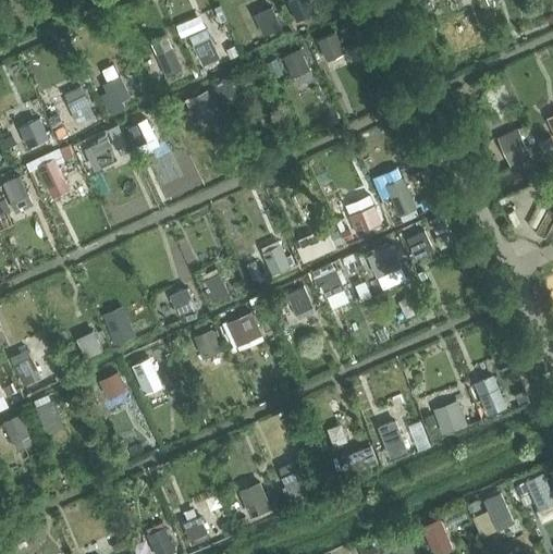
[(303,0),(285,0),(296,19),(309,11),(303,0)]
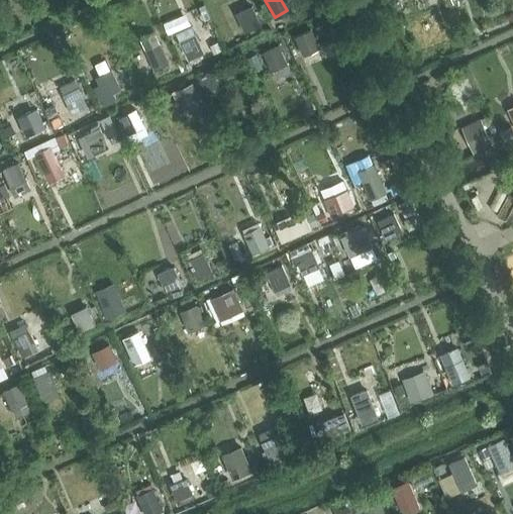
[(243,33),(261,27),(252,7),(235,13),(243,33)]
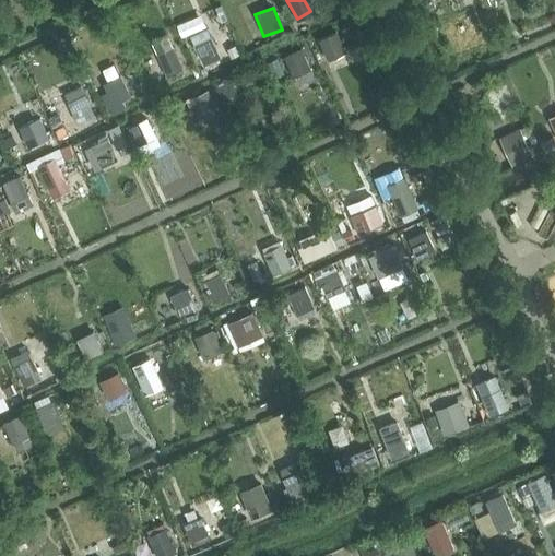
[(200,30),(204,38),(191,44),(202,68),(221,60),(200,15),(175,26),(180,38),(200,30)]
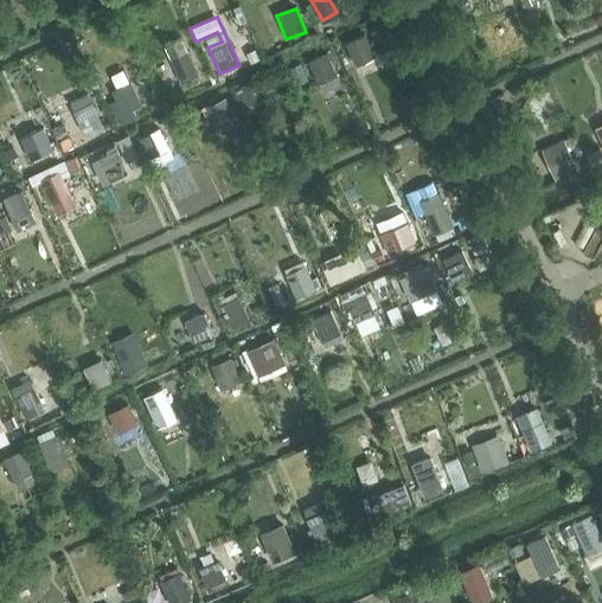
[(358,37),(340,49),(354,70),(372,58),(358,37)]
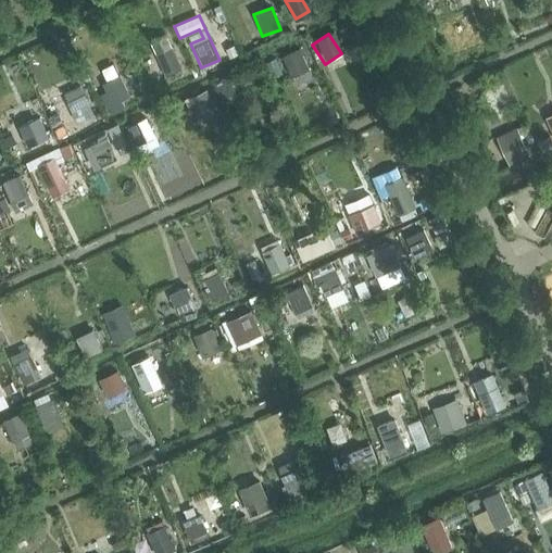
[(292,85),(312,77),(300,48),(280,55),(292,85)]
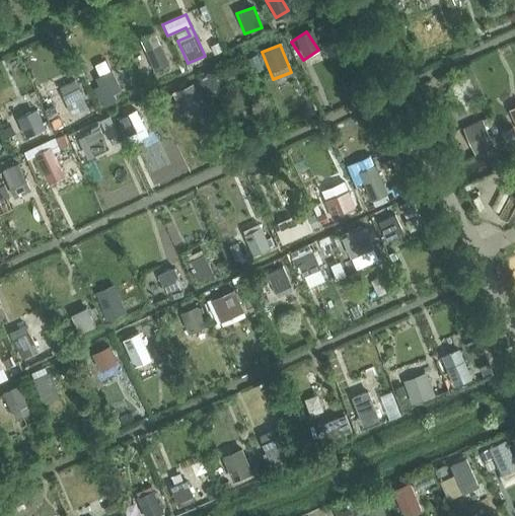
[(156,50),(141,55),(147,72),(162,67),(156,50)]
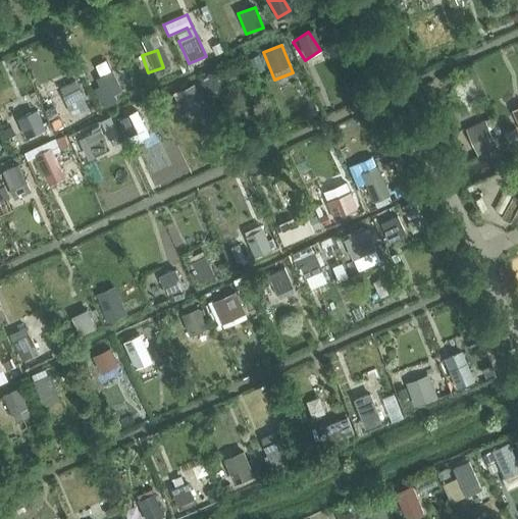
[(90,83),(99,102),(120,91),(111,72),(90,83)]
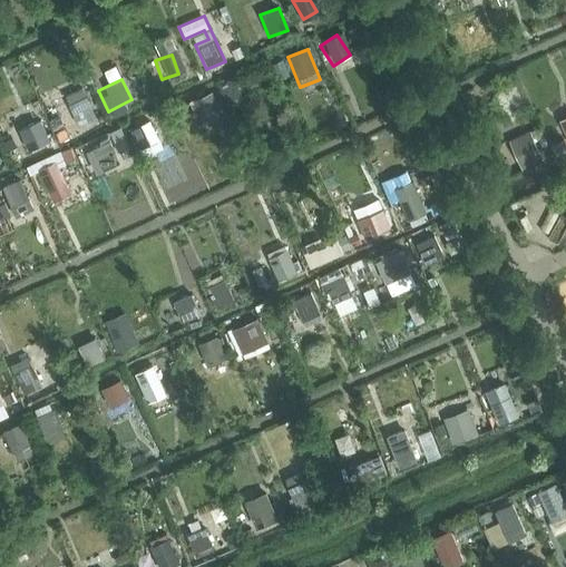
[(77,91),(59,100),(70,124),(89,115),(77,91)]
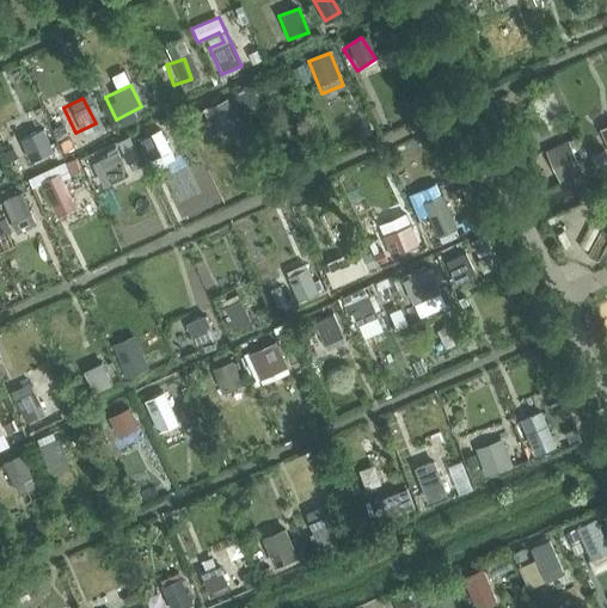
[(222,106),(206,114),(213,134),(231,127),(222,106)]
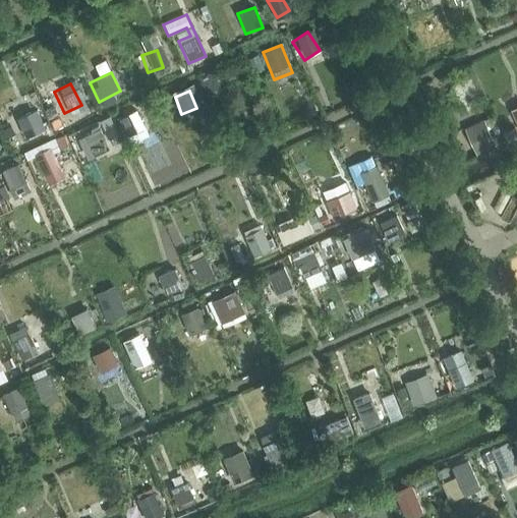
[(516,109),(504,114),(510,131),(516,128),(516,109)]
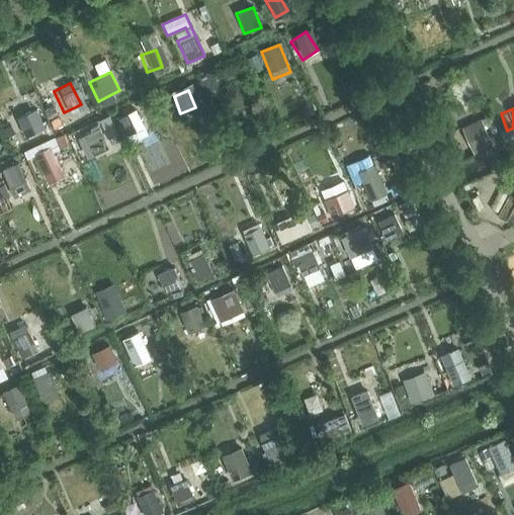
[(126,135),(144,127),(136,110),(119,117),(126,135)]
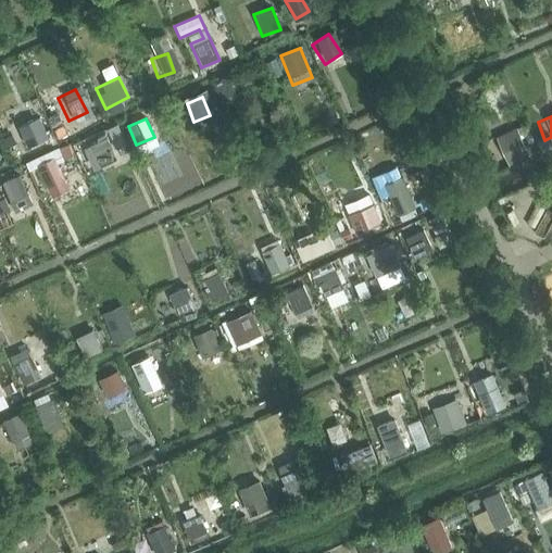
[(514,137),(498,142),(504,161),(521,155),(514,137)]
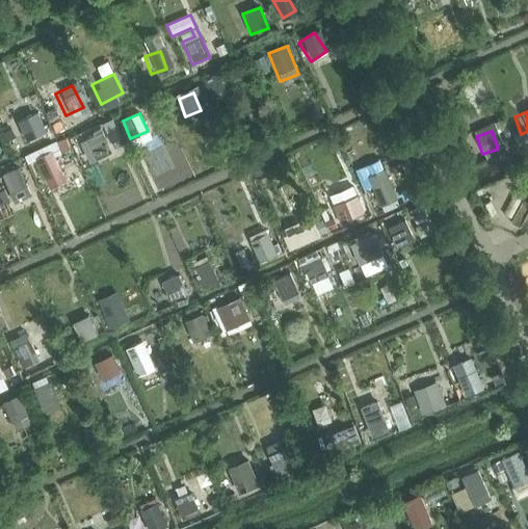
[(100,136),(84,142),(90,160),(106,154),(100,136)]
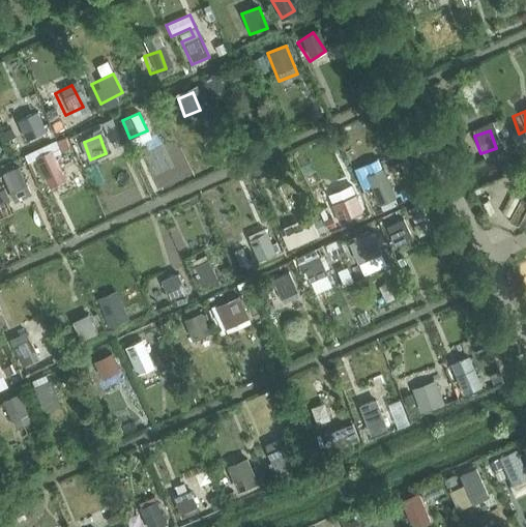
[(34,154),(44,177),(60,170),(50,147),(34,154)]
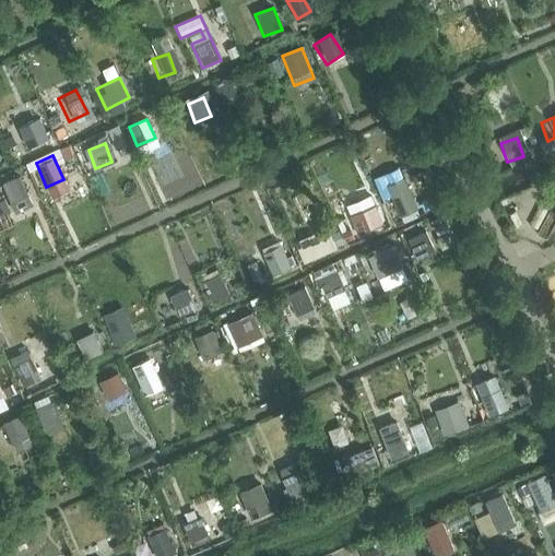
[(24,200),(14,180),(0,187),(0,201),(4,210),(24,200)]
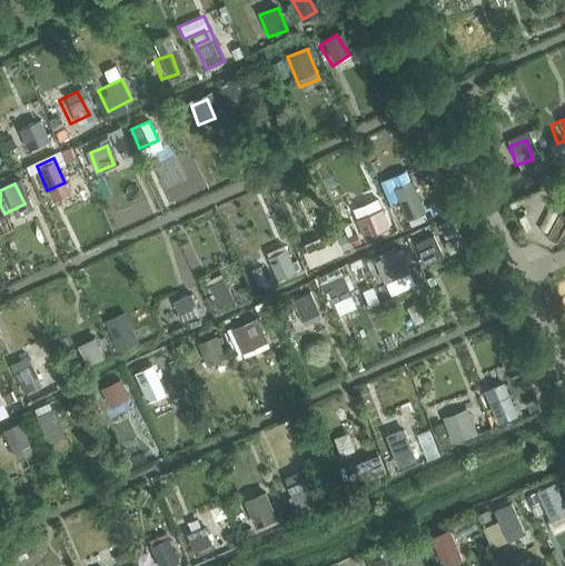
[(564,188),(553,195),(558,206),(564,202),(564,188)]
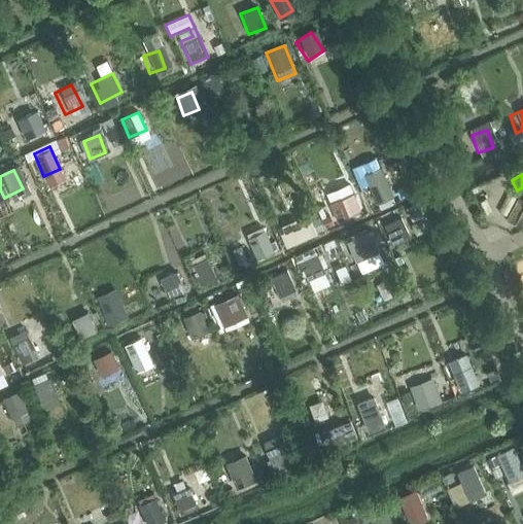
[(382,184),(367,190),(373,208),(388,203),(382,184)]
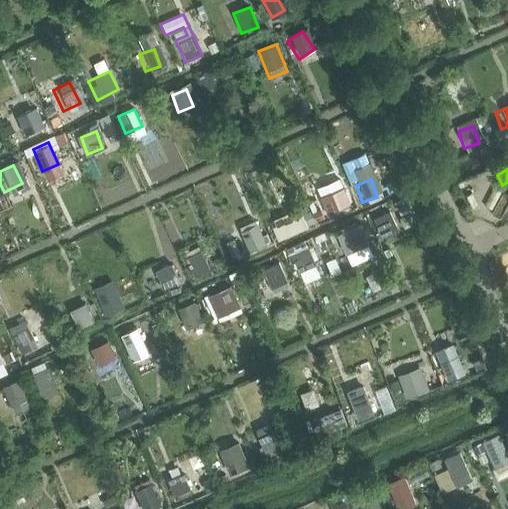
[(343,188),(319,198),(326,217),(351,207),(343,188)]
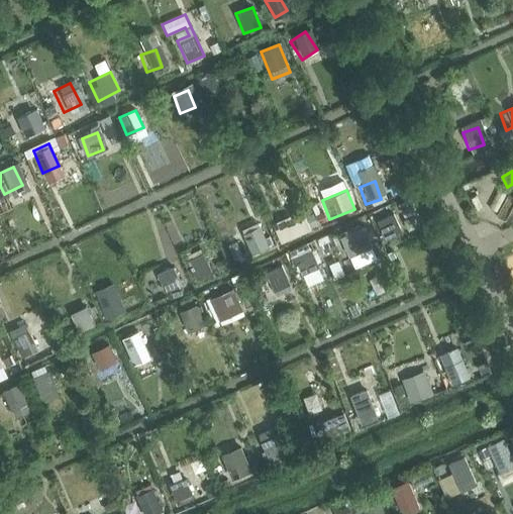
[(291,212),(277,218),(283,235),(298,229),(291,212)]
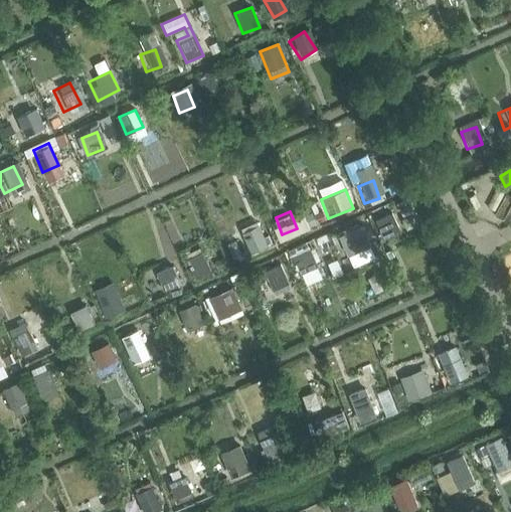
[(389,219),(375,224),(381,241),(396,236),(389,219)]
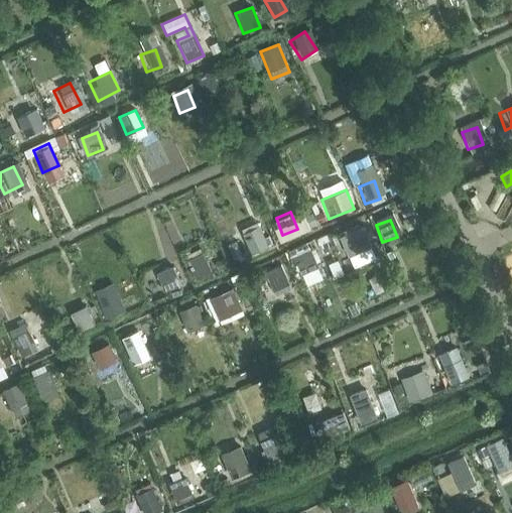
[(250,255),(267,249),(259,223),(241,229),(250,255)]
